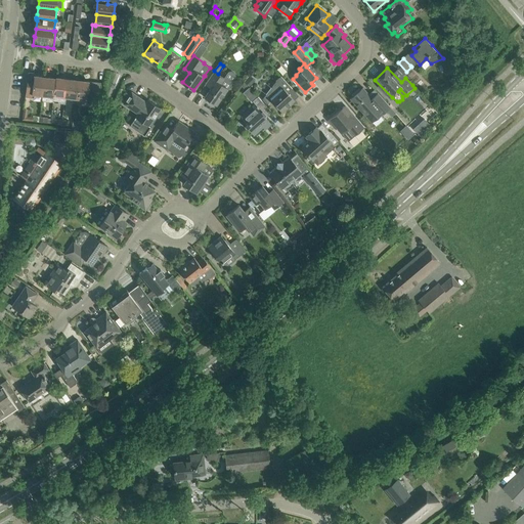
[(225,77),(224,78),(218,74),(214,71),(205,84),(211,88),(205,97),(216,105),(228,88),(230,88),(232,84),(232,82),(235,77),(235,74),(231,71),(228,72),(225,77)]
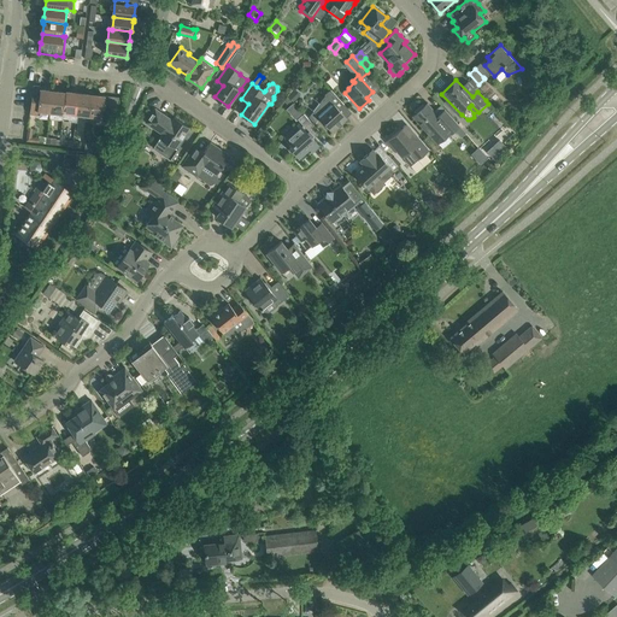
[(52,118),(56,90),(50,90),(50,92),(40,90),(41,87),(34,86),(30,113),(37,115),(37,111),(39,111),(39,112),(51,113),(50,118),(52,118)]
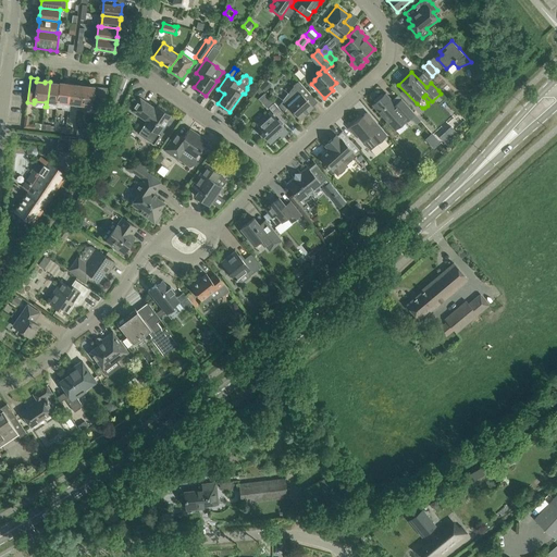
[(485,90),(492,87),(489,79),(487,78),(483,81),(483,82),(482,82),(485,90)]
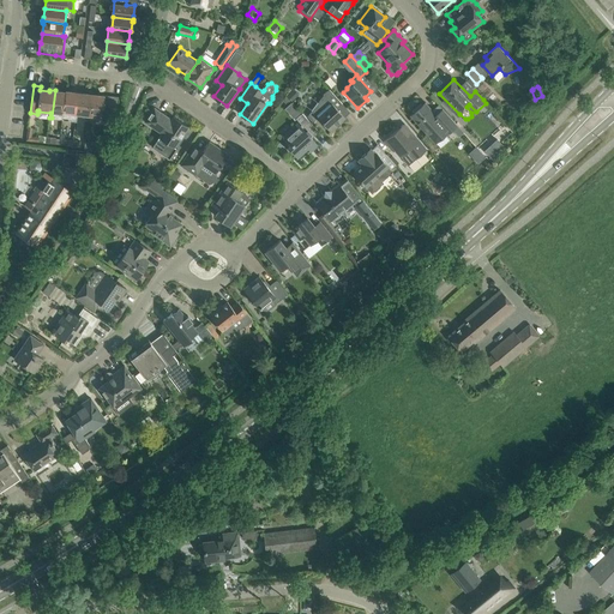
[(293,102),(299,95),(294,89),(287,96),(293,102)]
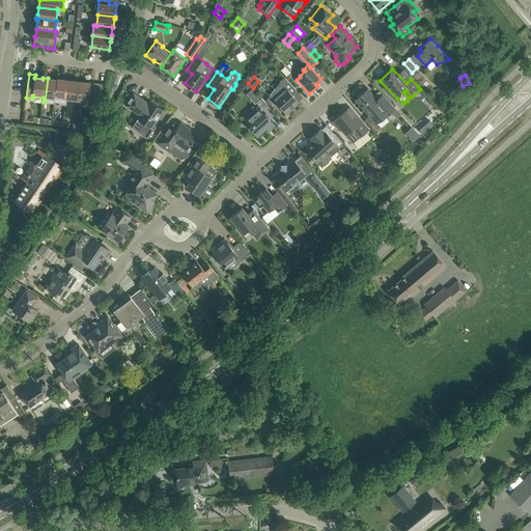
[(55,103),(58,80),(57,79),(56,80),(49,79),(49,78),(48,78),(45,102),(55,103)]
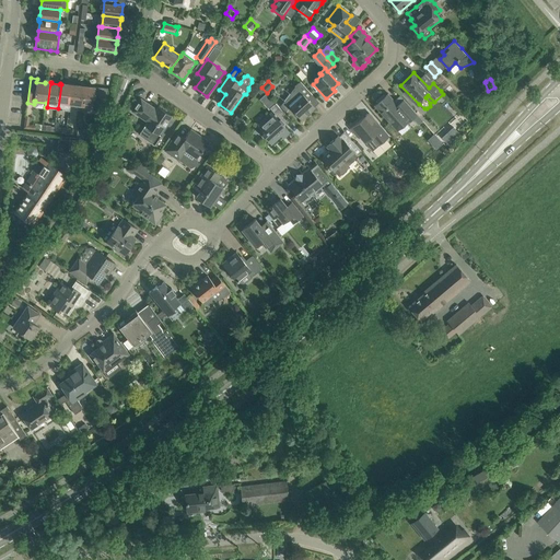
[(315,108),(314,107),(307,100),(312,94),(300,82),(294,86),(295,86),(283,103),(289,108),(290,107),(302,120),(315,108)]
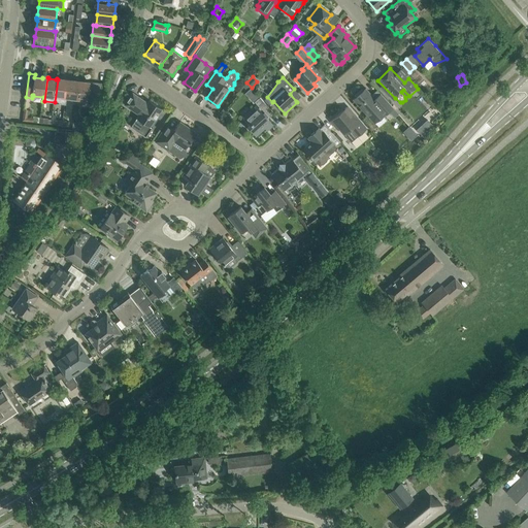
[(67,98),(69,79),(65,78),(65,79),(58,79),(55,102),(65,104),(65,98),(67,98)]
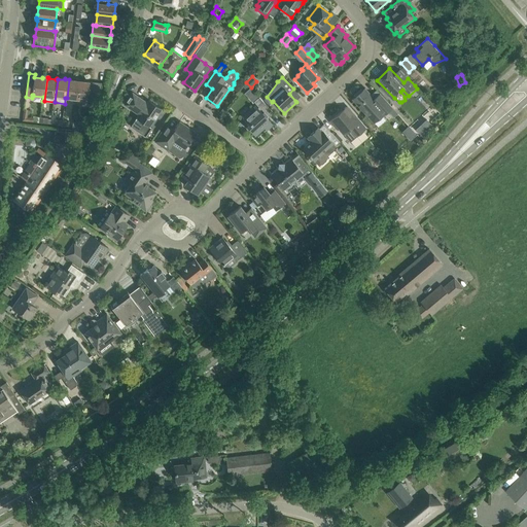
[(78,100),(80,81),(70,80),(70,79),(69,79),(67,98),(78,100)]
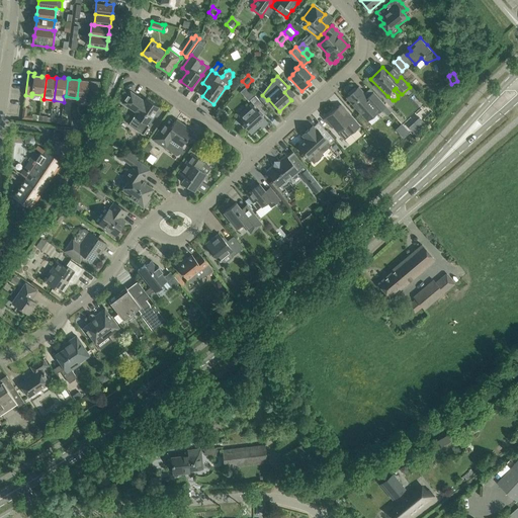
[(94,102),(95,93),(98,93),(100,82),(85,80),(85,81),(79,80),(77,98),(86,99),(85,101),(94,102)]
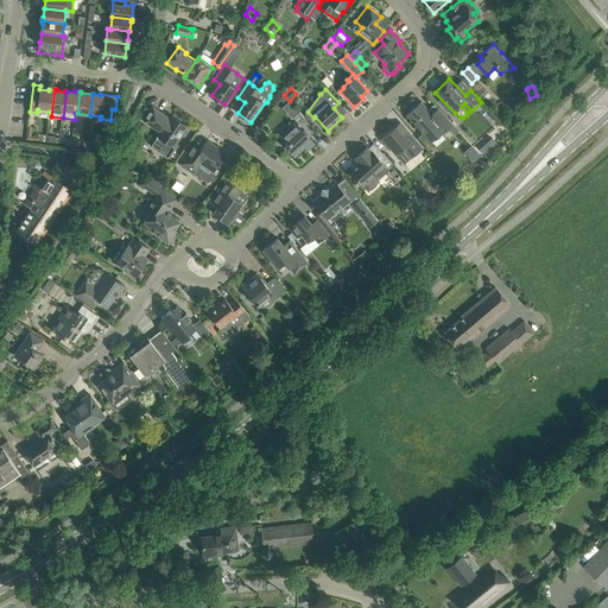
[(454,125),(445,115),(437,107),(430,113),(420,102),(406,114),(423,133),(431,143),(443,134),(454,125)]
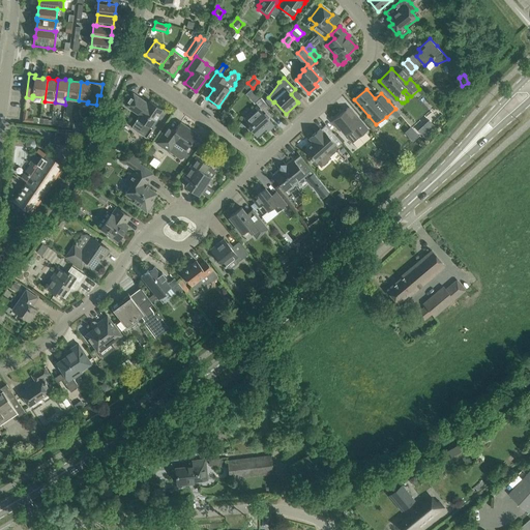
[(149,100),(147,105),(145,102),(145,101),(134,93),(125,105),(140,115),(131,127),(146,138),(152,128),(150,126),(163,110),(149,100)]
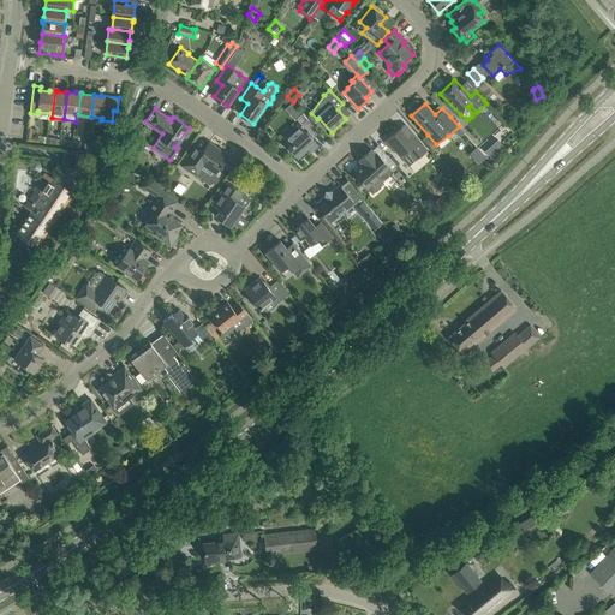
[(297,119),(304,126),(310,121),(303,114),(297,119)]
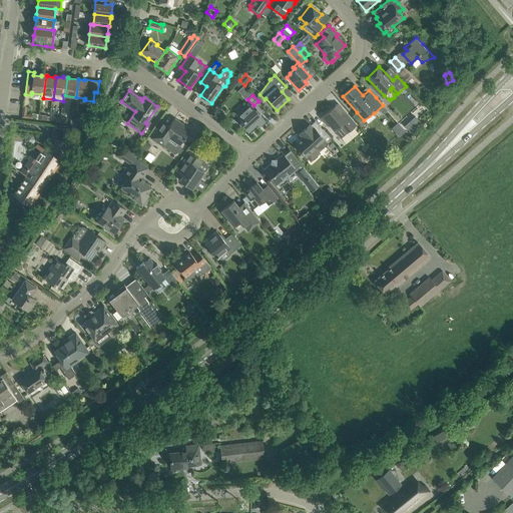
[(261,113),(257,109),(257,108),(255,109),(251,105),(238,116),(242,121),(241,123),(248,131),(257,123),(260,126),(266,121),(259,114),(261,113)]
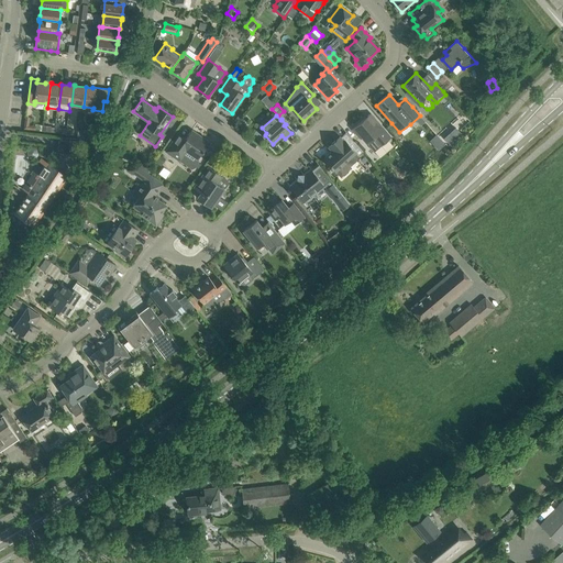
[(24,129),(35,130),(36,127),(29,125),(30,118),(25,118),(24,129)]
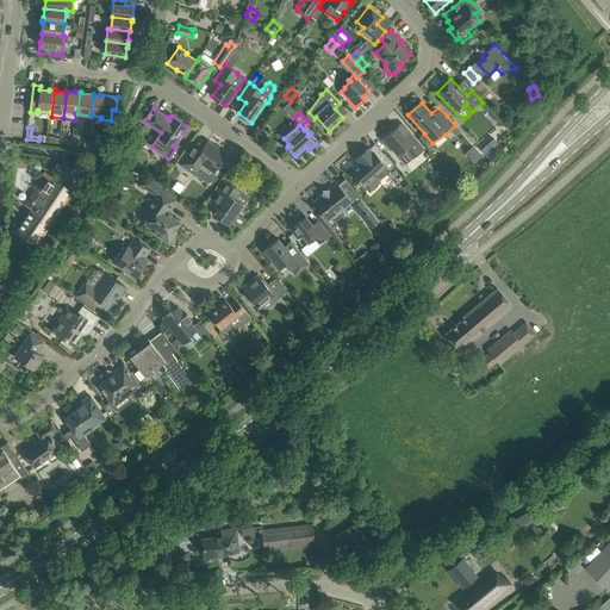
[(423,149),(419,143),(411,135),(406,138),(397,128),(381,139),(390,149),(391,148),(398,155),(404,150),(411,159),(423,149)]
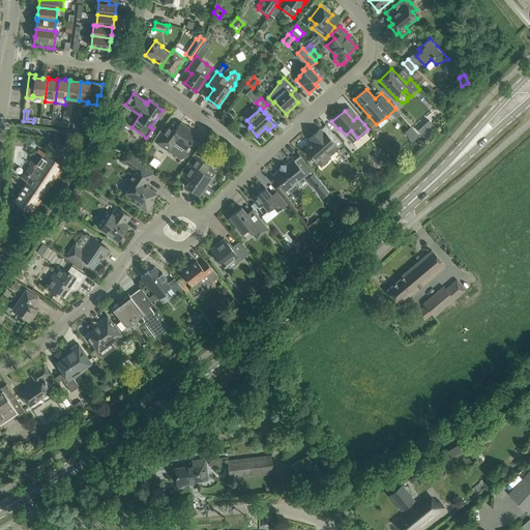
[(64,126),(64,121),(61,121),(62,117),(59,117),(58,121),(53,120),(53,124),(64,126)]
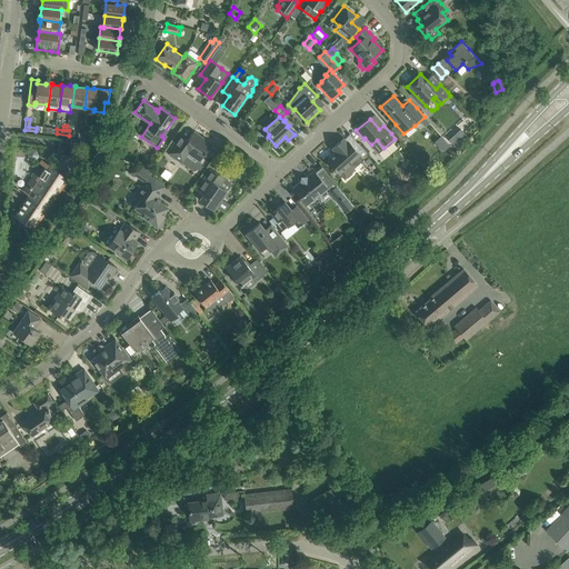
[(460,129),(449,140),(455,147),(467,136),(460,129)]
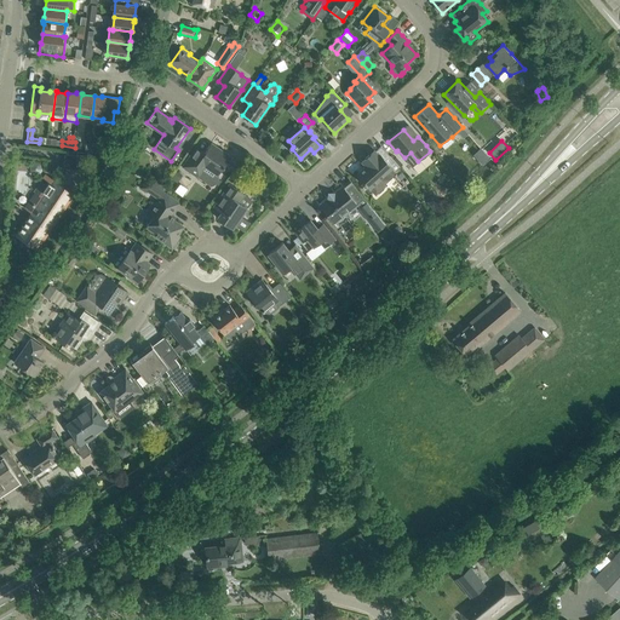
[(218,174),(223,167),(230,158),(211,144),(204,154),(195,148),(183,166),(197,176),(205,165),(218,174)]
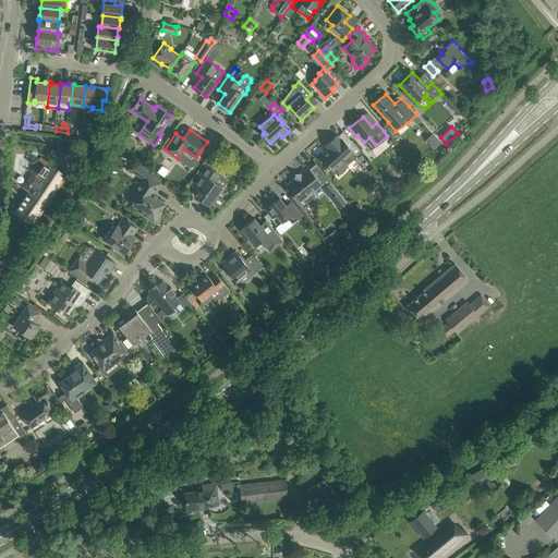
[(435,133),(427,138),(435,148),(443,143),(435,133)]
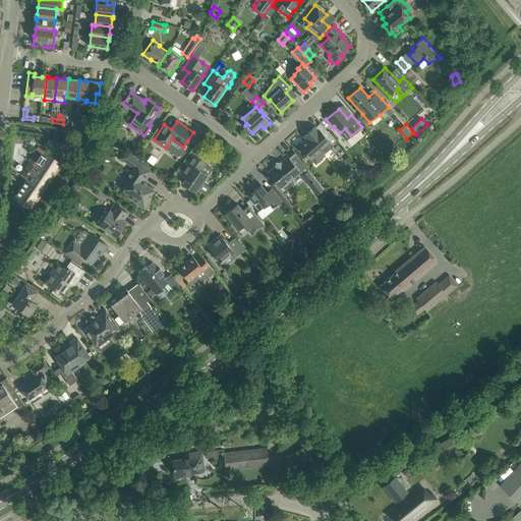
[(329,133),(325,136),(319,130),(314,126),(304,136),(307,140),(300,147),(305,154),(304,155),(310,160),(310,159),(314,163),(319,162),(323,160),(324,155),(332,148),(332,145),(336,140),(329,133)]
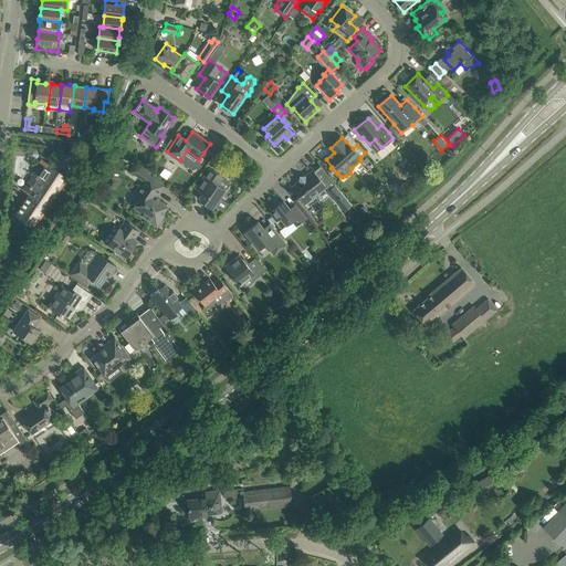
[(72,155),(73,150),(79,152),(80,144),(60,140),(58,154),(72,155)]
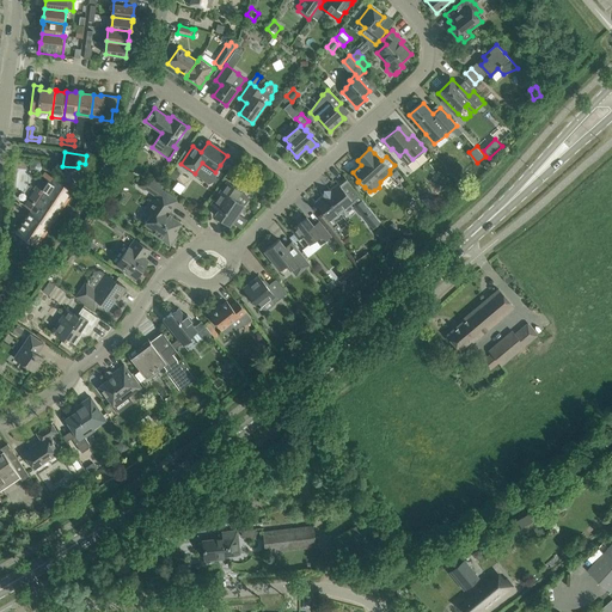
[(170,177),(175,181),(181,173),(176,170),(170,177)]
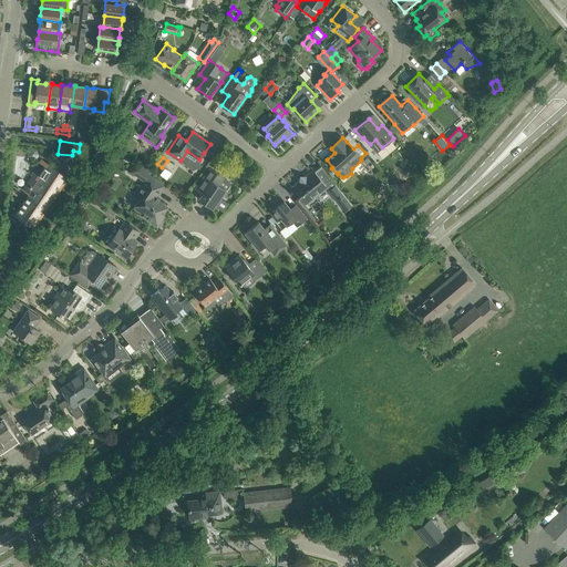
[(215,168),(219,163),(215,158),(210,164),(215,168)]
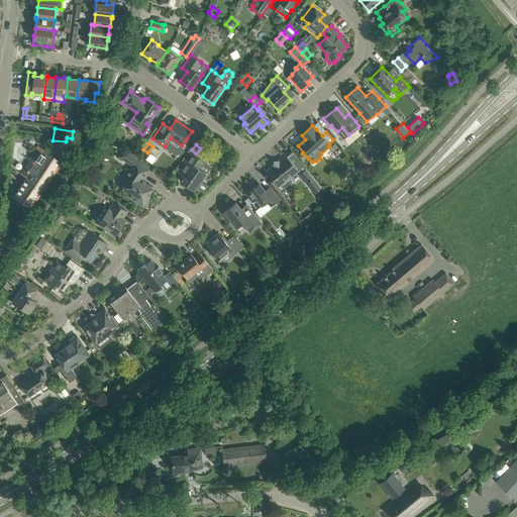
[(20,173),(27,178),(15,196),(30,207),(61,162),(38,146),(20,173)]
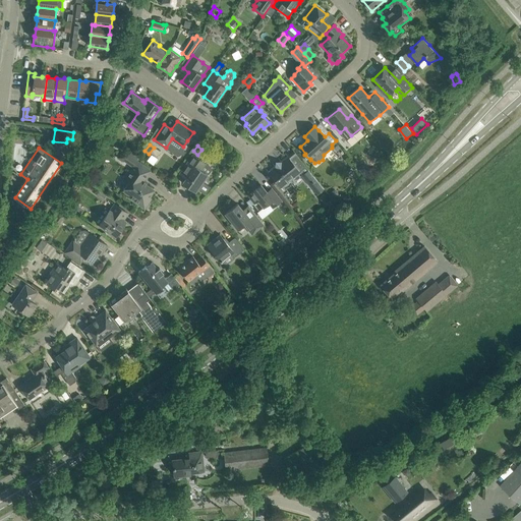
[(141,164),(133,158),(123,151),(118,158),(124,161),(133,167),(124,178),(129,181),(123,189),(130,194),(128,196),(145,208),(151,197),(149,196),(154,190),(141,182),(148,175),(138,168),(141,164)]
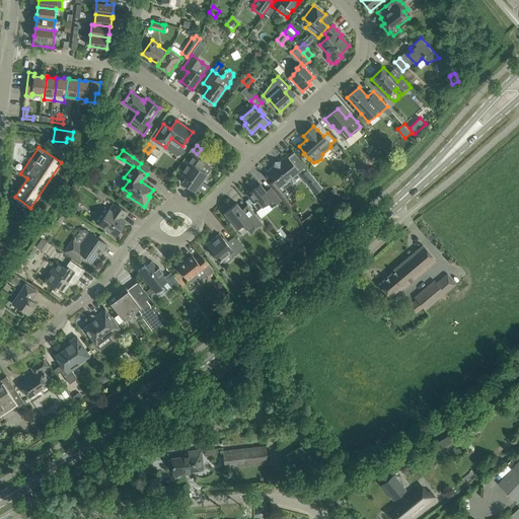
[(205,162),(192,154),(183,166),(190,170),(181,182),(195,192),(207,174),(200,169),(205,162)]
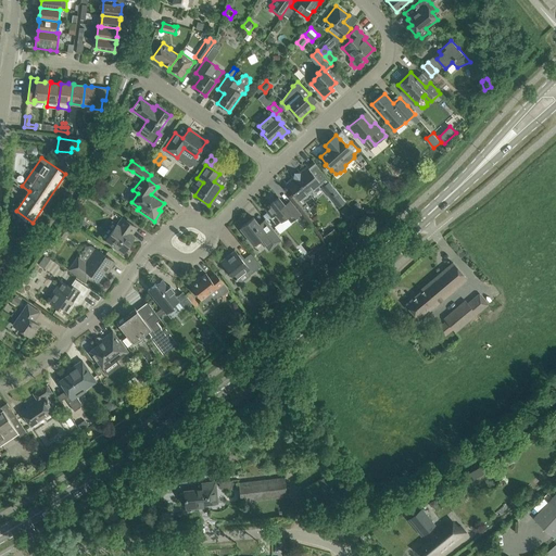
[(333,187),(328,179),(321,172),(315,176),(306,166),(299,173),(300,174),(294,178),(293,177),(286,184),(300,201),(310,194),(308,193),(313,190),(320,185),(339,207),(345,202),(333,187)]
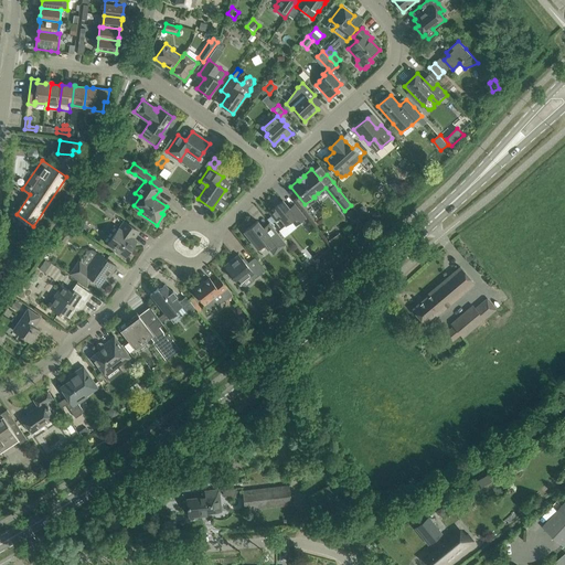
[(305,217),(304,216),(297,208),(291,212),(283,201),(269,212),(276,221),(279,217),(285,225),(291,220),(296,225),(305,217)]
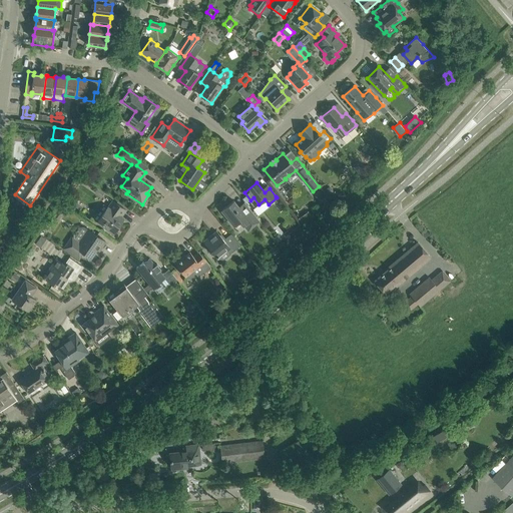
[(126,210),(117,204),(113,200),(108,207),(103,204),(93,218),(97,221),(114,233),(124,218),(121,216),(126,210)]
